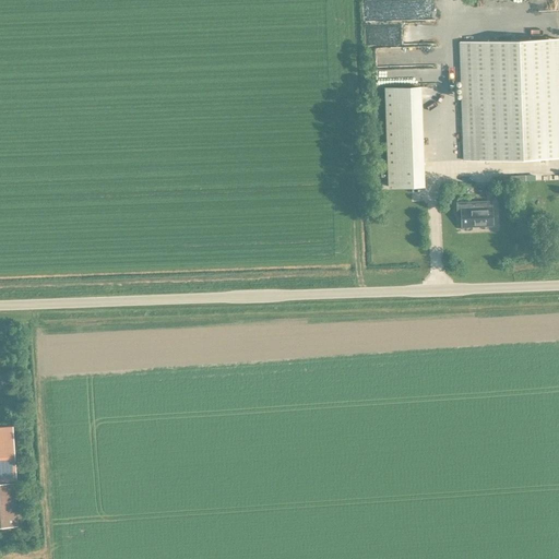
[(524,7),(512,7),(512,16),(524,16),(524,7)]
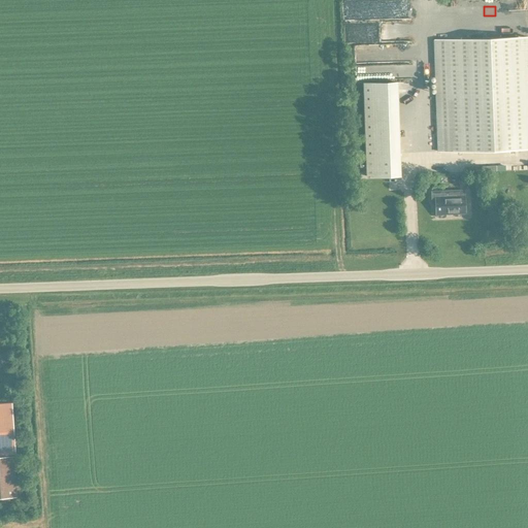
[(377,28),(387,28),(388,20),(377,19),(377,28)]
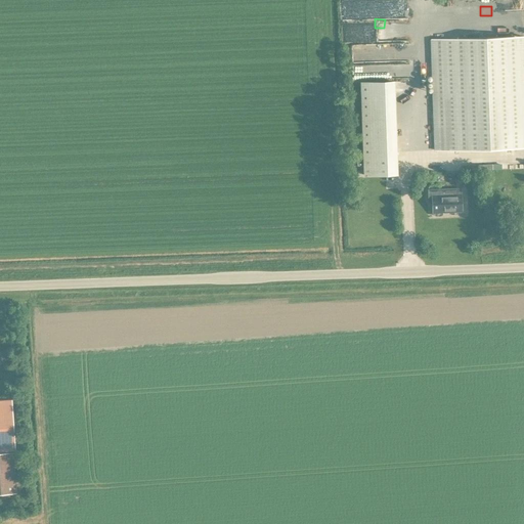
[(361,19),(336,19),(336,37),(361,38),(361,19)]
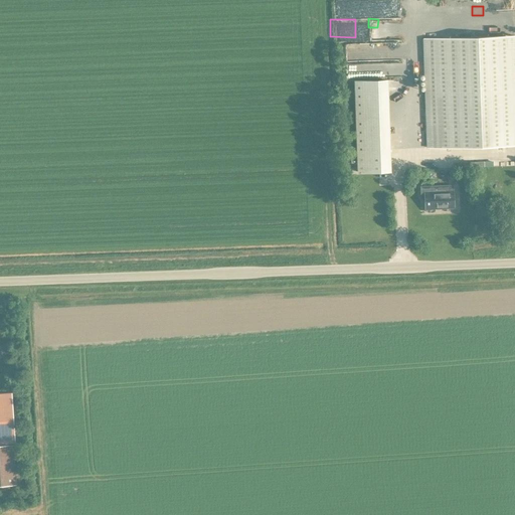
[(514,74),(514,37),(422,40),(425,149),(514,146),(514,74)]
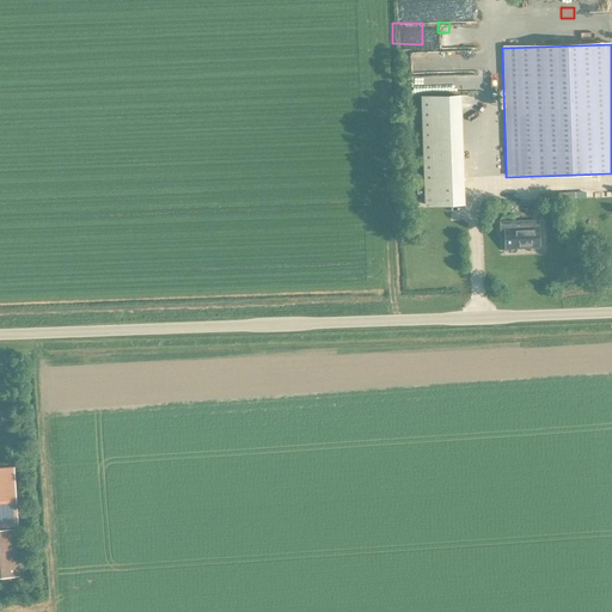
[(405,66),(442,65),(442,56),(435,56),(435,49),(405,51),(405,66)]
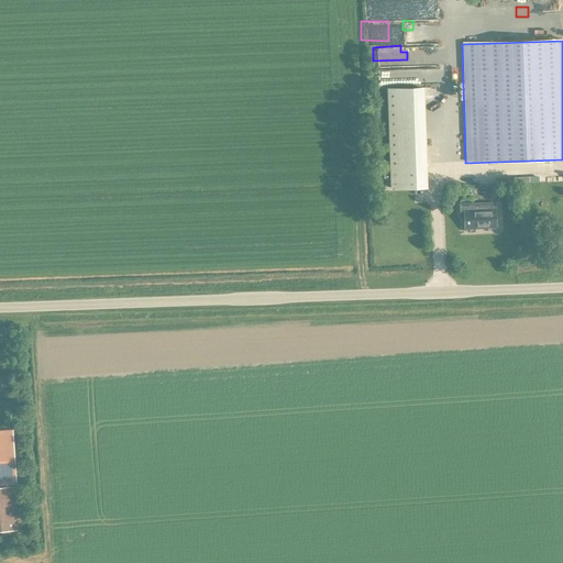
[(426,188),(424,168),(390,170),(390,189),(426,188)]
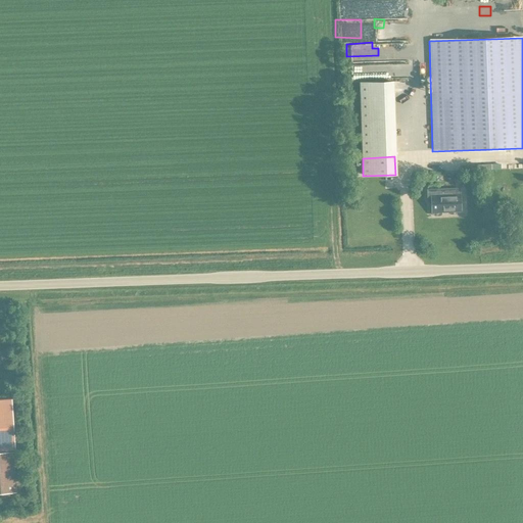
[(454,195),(454,189),(437,190),(437,196),(427,196),(427,190),(426,190),(426,202),(428,204),(430,203),(430,214),(431,214),(432,216),(433,217),(438,217),(440,215),(440,212),(460,212),(460,195),(454,195)]
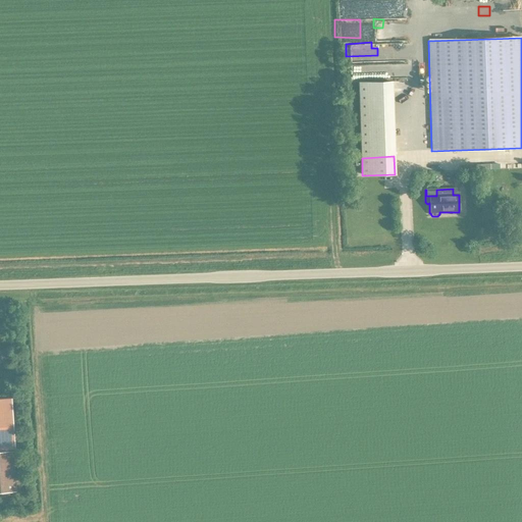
[(0,452),(12,452),(9,400),(0,400),(0,452)]
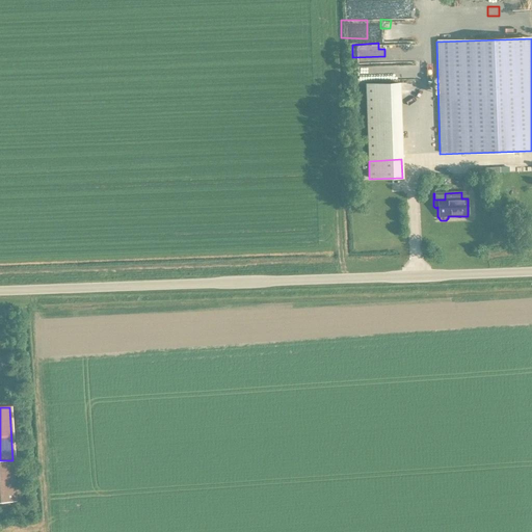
[(0,506),(16,506),(12,460),(0,460),(0,506)]
